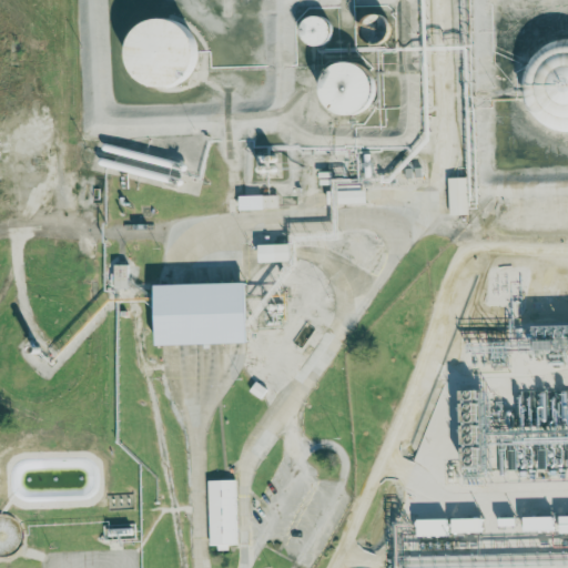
[(367,40),(385,23),(375,11),(357,28),(367,40)]
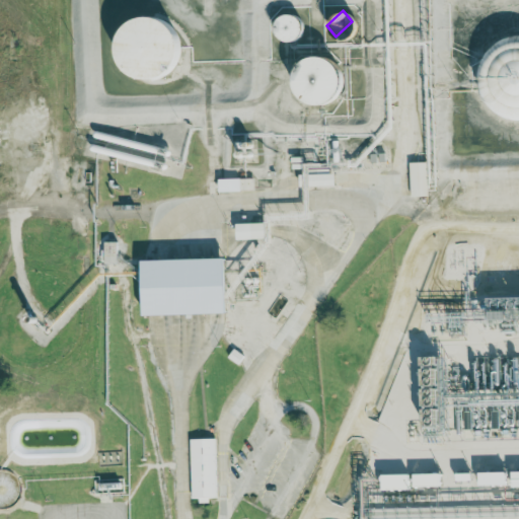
[(277,42),(302,40),(300,13),(276,15),(277,42)]
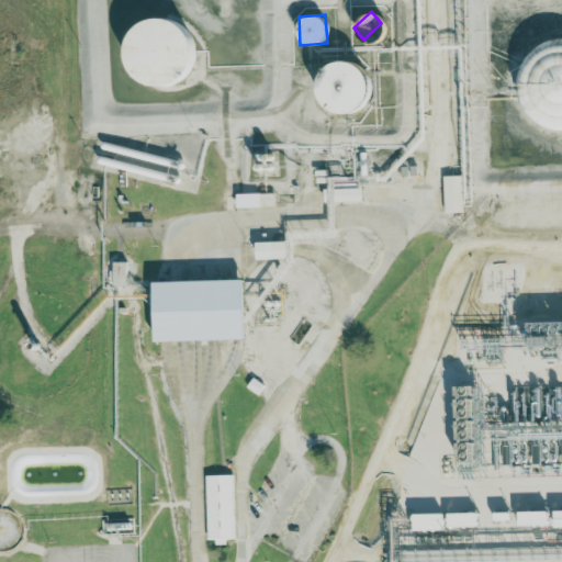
[(191,20),(130,19),(128,83),(189,85),(191,20)]
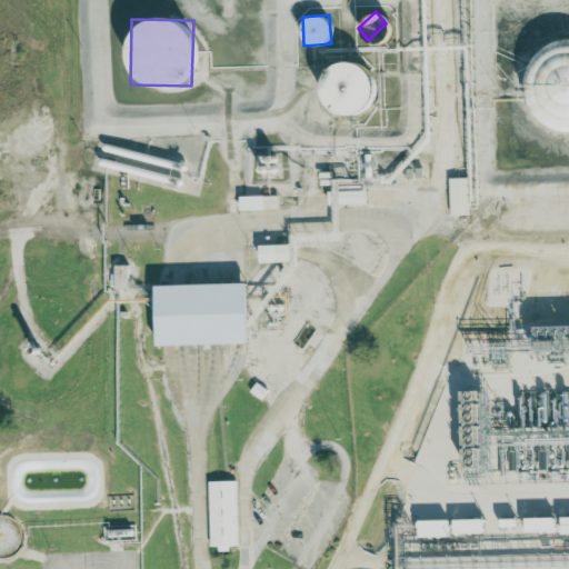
[(325,62),(325,112),(371,112),(371,62),(325,62)]
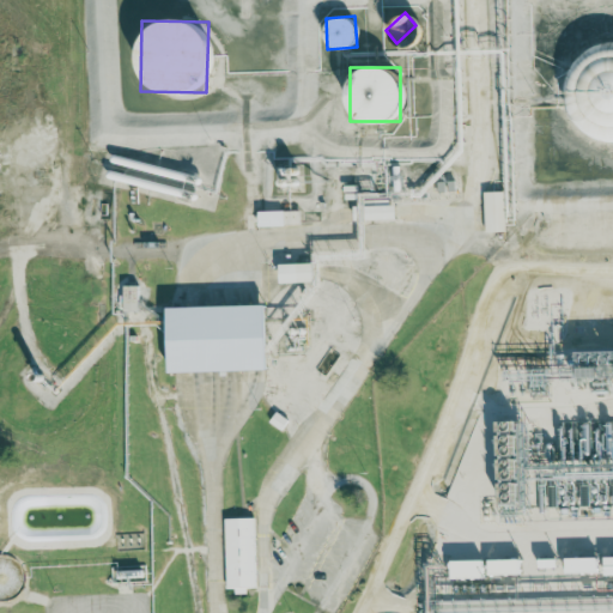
[(503,192),(483,192),(485,232),(505,232),(503,192)]
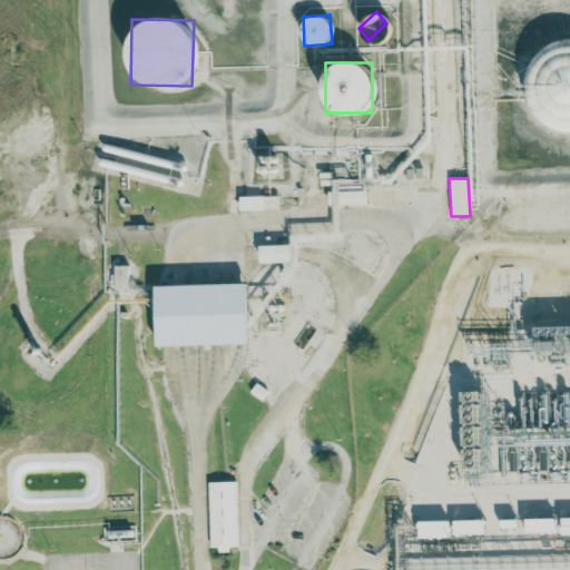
[(279,196),(261,196),(261,208),(279,209),(279,196)]
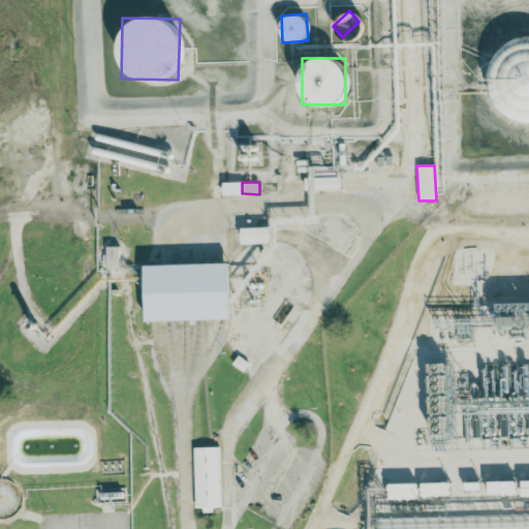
[(240,227),(241,244),(271,243),(271,226),(240,227)]
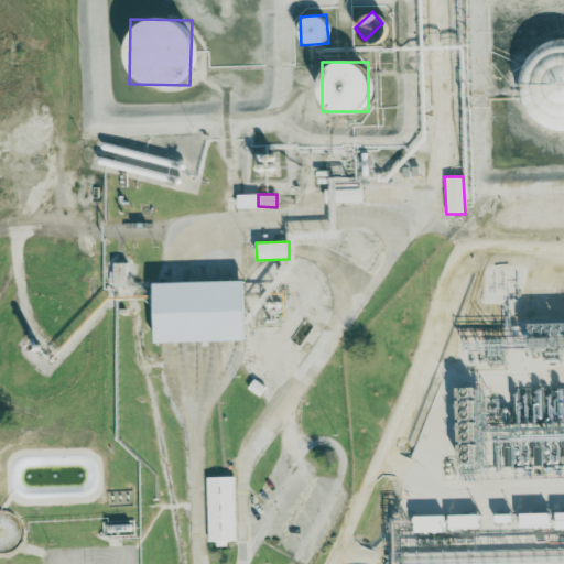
[(112,286),(126,286),(127,263),(114,263),(112,286)]
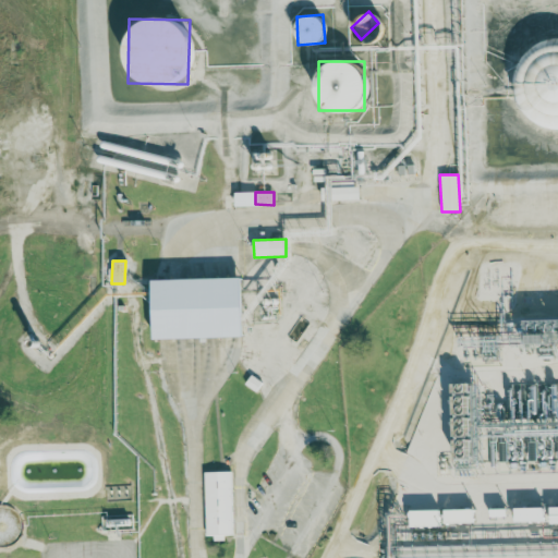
[(242,337),(241,277),(152,279),(153,339),(242,337)]
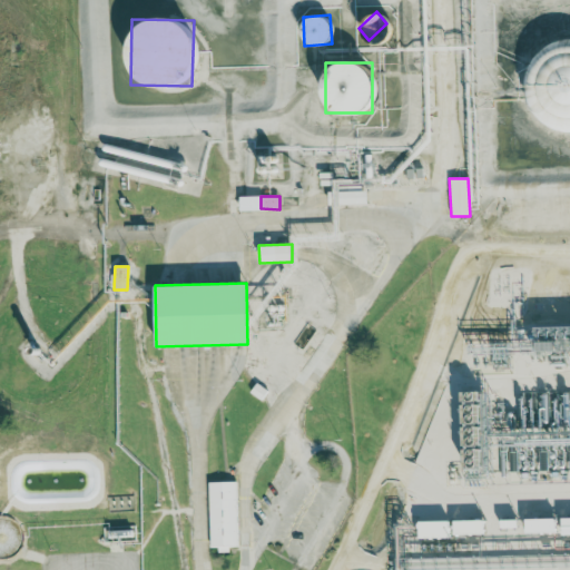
[(208,482),(210,551),(229,550),(228,547),(237,547),(236,482),(208,482)]
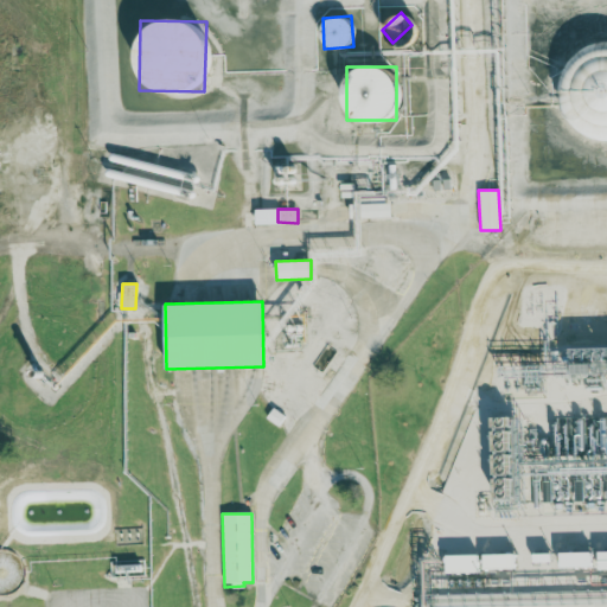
[(484,570),(516,569),(516,554),(484,554),(484,570)]
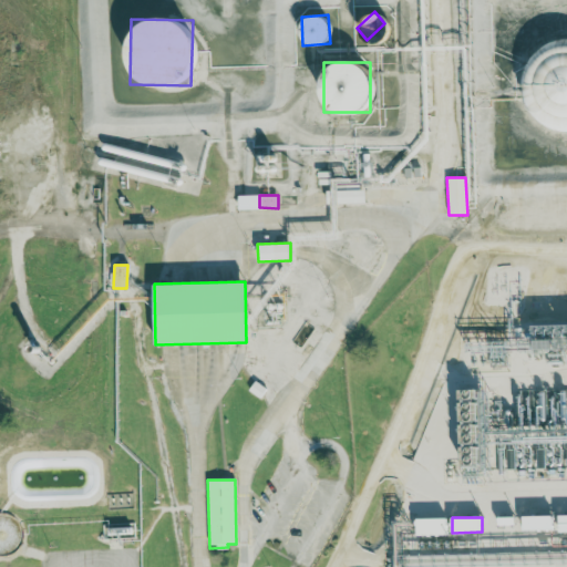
[(416,518),(418,535),(447,535),(447,518),(416,518)]
